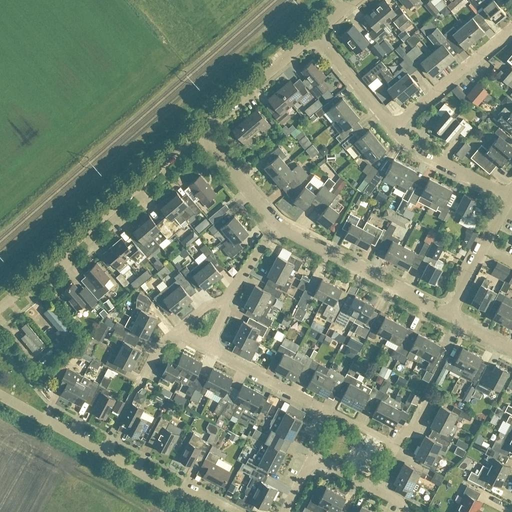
[(375,9),(388,24),(393,20),(403,31),(413,23),(400,8),(395,12),(385,0),(375,9)]
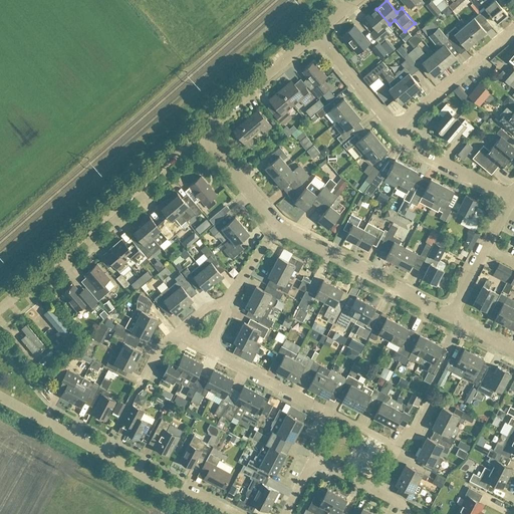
[(433,0),(433,2),(444,11),(450,3),(446,0),(433,0)]
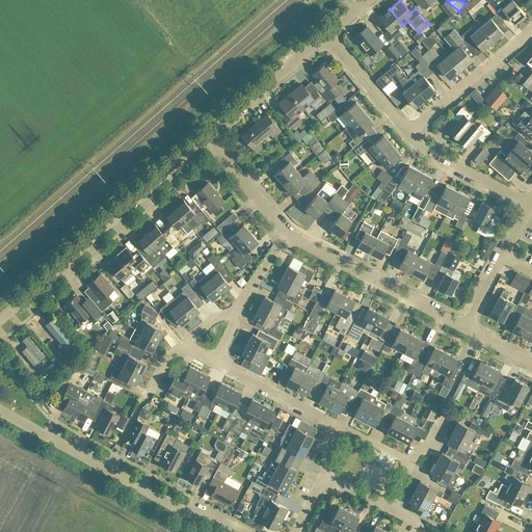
[(495,0),(486,0),(497,12),(502,8),(514,24),(526,15),(521,9),(529,3),(526,0),(512,0),(507,5),(502,0),(498,3),(495,0)]
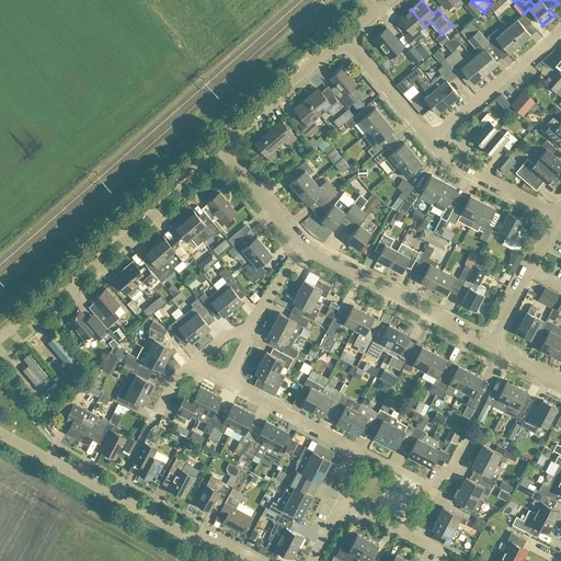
[(470,1),(465,7),(474,19),(480,13),(470,1)]
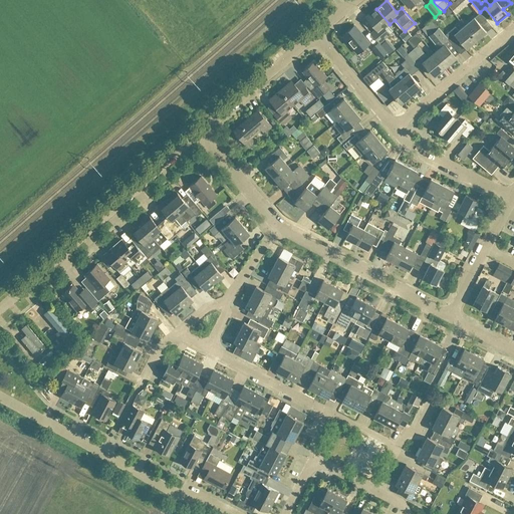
[(395,30),(390,24),(376,9),(366,17),(377,29),(372,34),(380,43),(391,34),(395,30)]
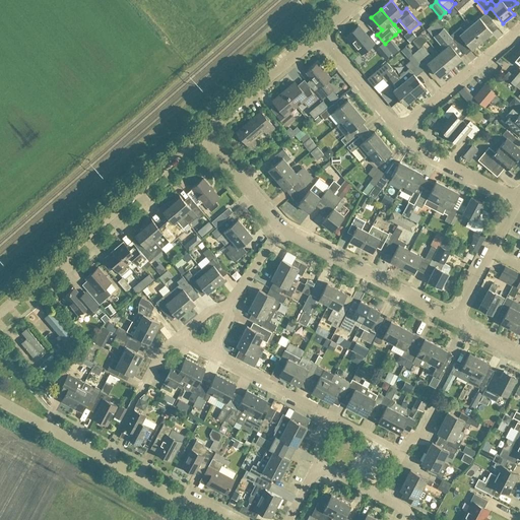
[(469,26),(481,41),(492,33),(485,24),(492,19),(485,12),(469,26)]
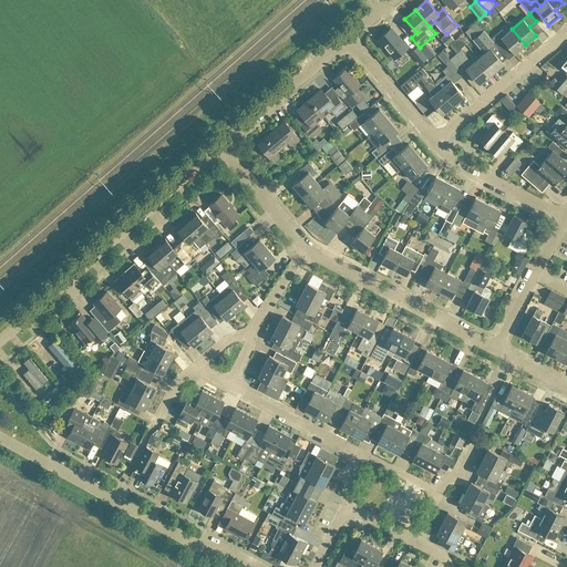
[(450,32),(454,39),(462,33),(457,27),(450,32)]
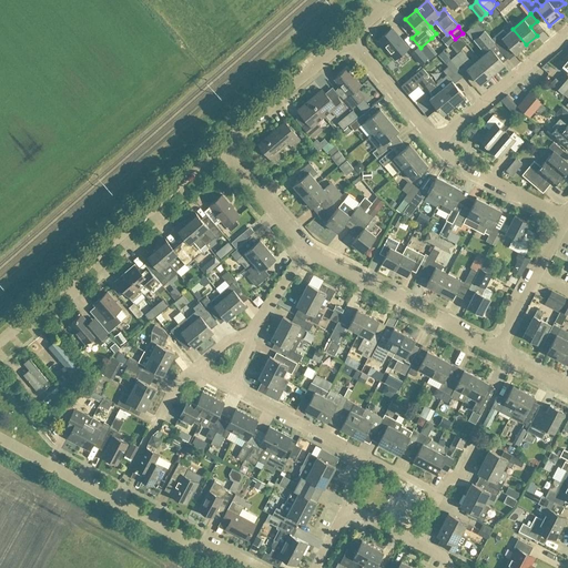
[(395,60),(409,48),(393,29),(379,40),(395,60)]
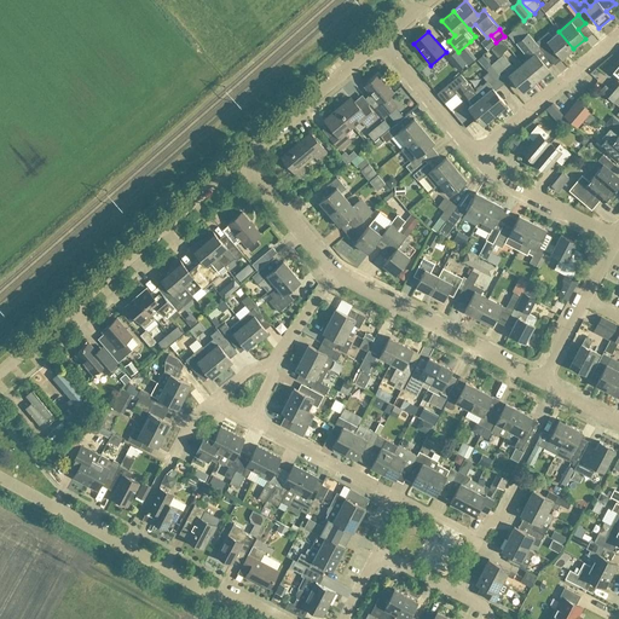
[(554,50),(562,59),(573,48),(559,32),(551,38),(548,33),(536,42),(538,46),(547,56),(554,50)]
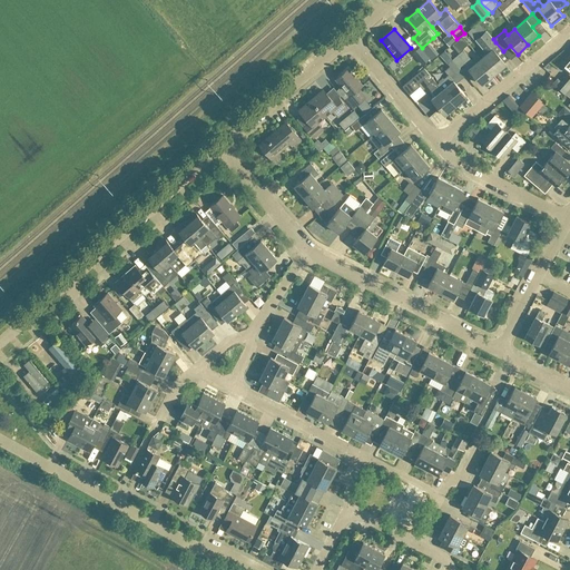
[(495,42),(493,39),(487,31),(475,40),(488,53),(481,59),(493,74),(505,64),(491,46),(495,42)]
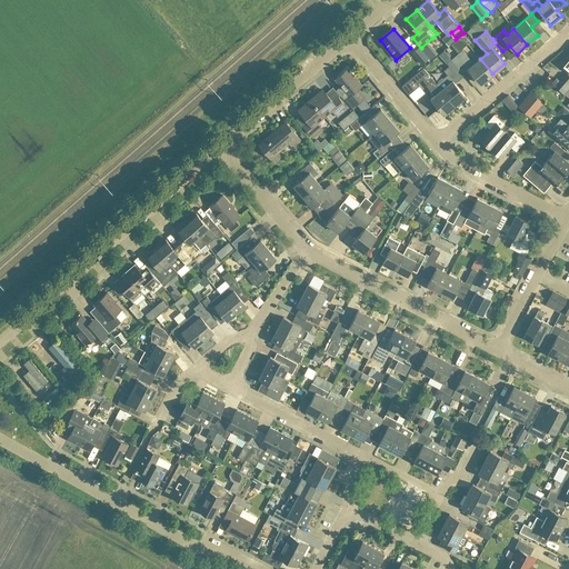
[(429,59),(420,48),(413,53),(422,65),(429,59)]
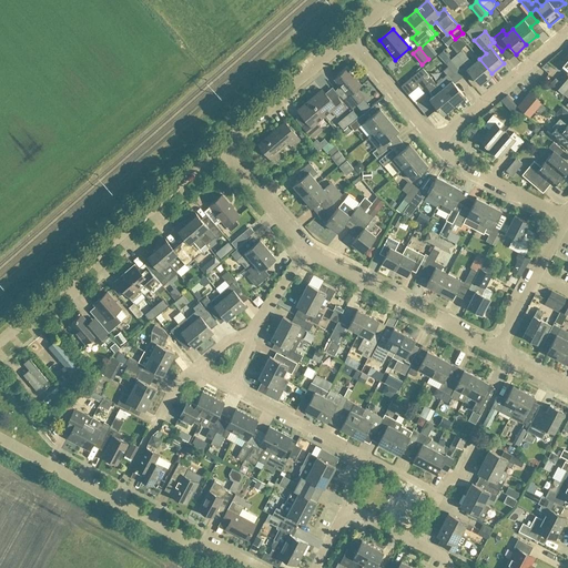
[(492,73),(479,59),(473,63),(462,50),(450,59),(456,66),(459,70),(465,67),(479,83),(492,73)]
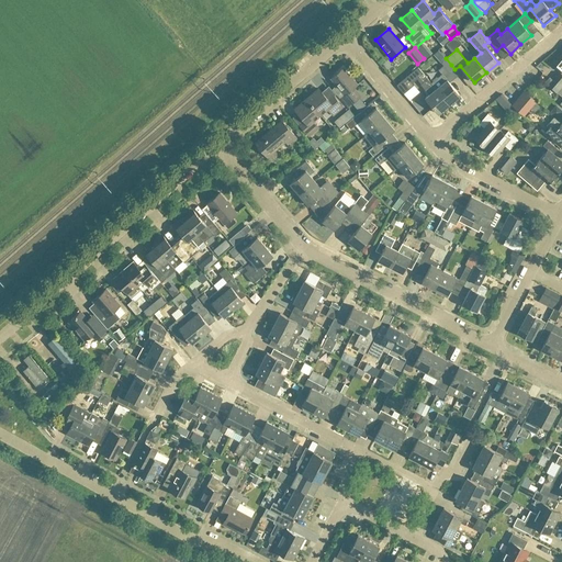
[(436,89),(449,104),(460,96),(449,82),(454,78),(447,69),(451,65),(446,58),(441,63),(445,66),(439,70),(442,74),(437,78),(436,77),(431,80),(433,82),(431,82),(437,89),(436,89)]
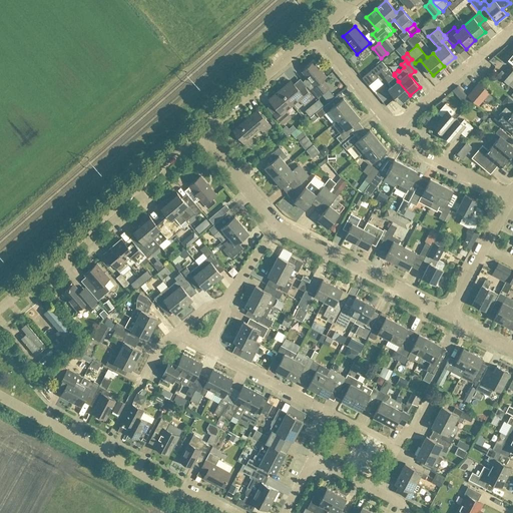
[(392,86),(389,90),(400,104),(410,95),(398,81),(399,81),(394,75),(382,61),(372,70),(377,76),(381,72),(385,76),(384,77),(392,86)]
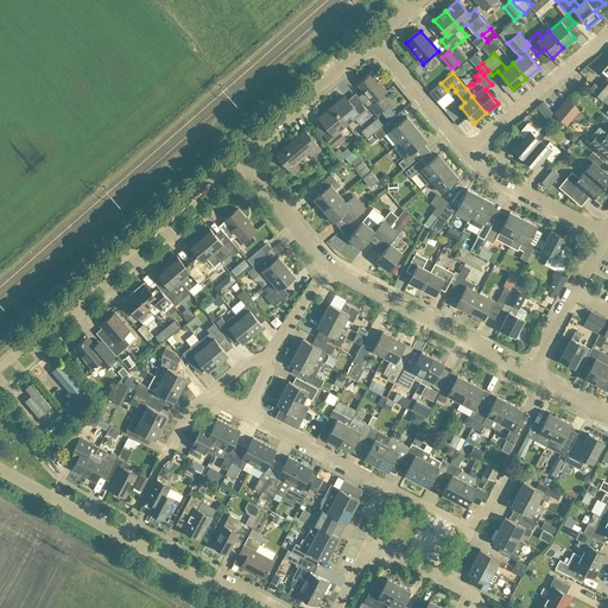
[(378,115),(390,105),(382,96),(387,93),(372,74),(359,86),(373,102),(369,106),(378,115)]
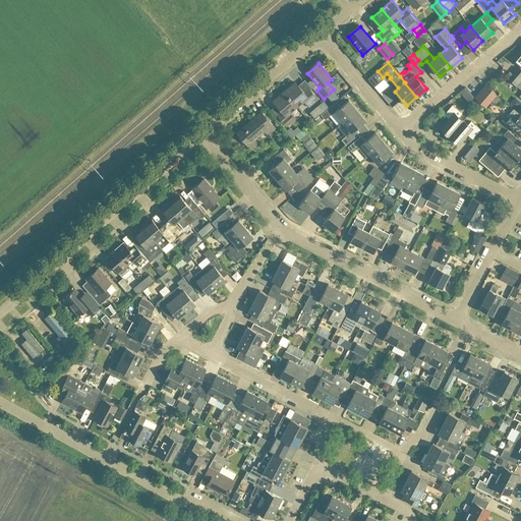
[(518,88),(520,83),(520,69),(520,68),(510,79),(518,88)]
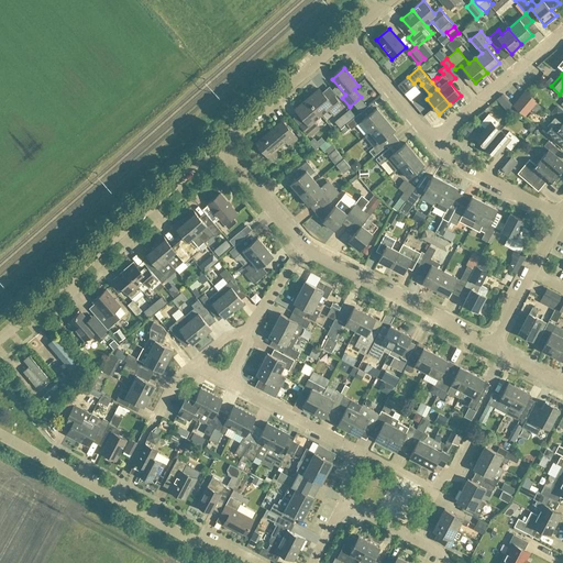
[(307,100),(320,116),(328,110),(333,116),(343,108),(334,98),(330,101),(319,89),(307,100)]
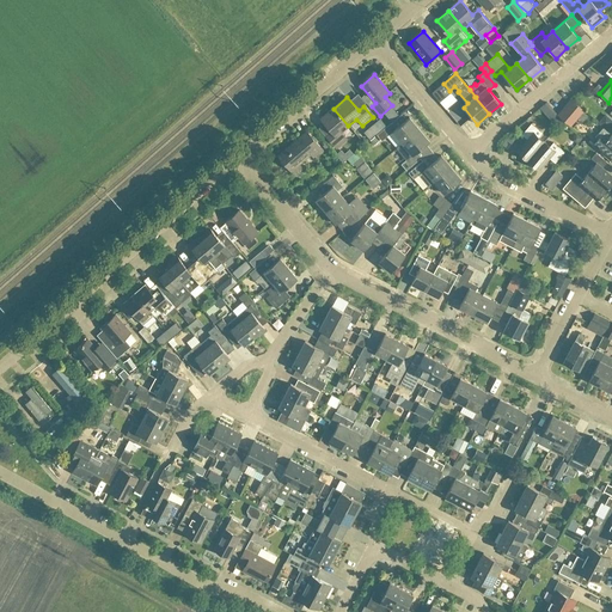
[(571,126),(577,120),(585,111),(571,99),(568,104),(564,109),(558,115),(571,126)]
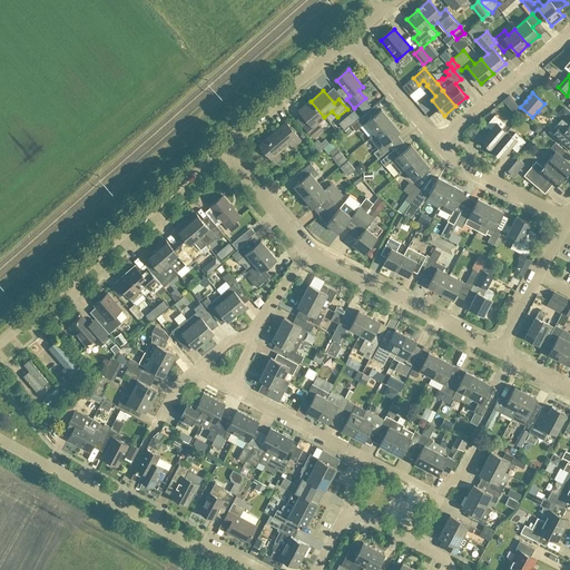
[(324,117),(311,101),(298,111),(310,124),(304,128),(313,138),(323,129),(317,124),(324,117)]
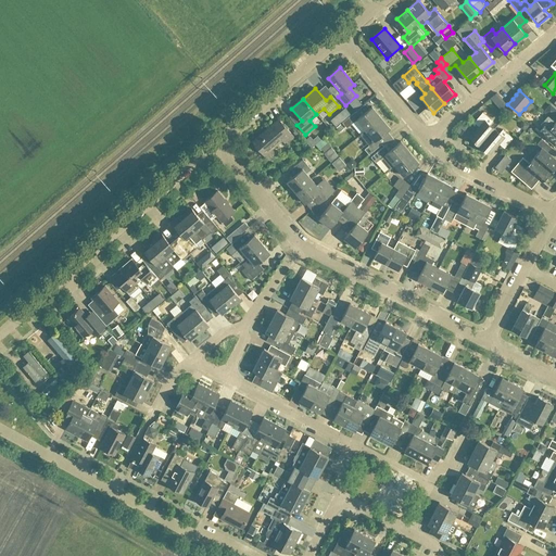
[(337,114),(342,121),(352,113),(345,106),(337,114)]
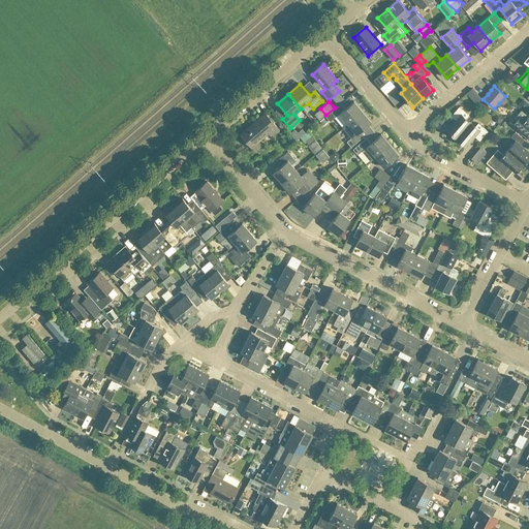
[(347,124),(363,112),(354,102),(343,113),(338,107),(327,117),(331,122),(340,115),(347,124)]
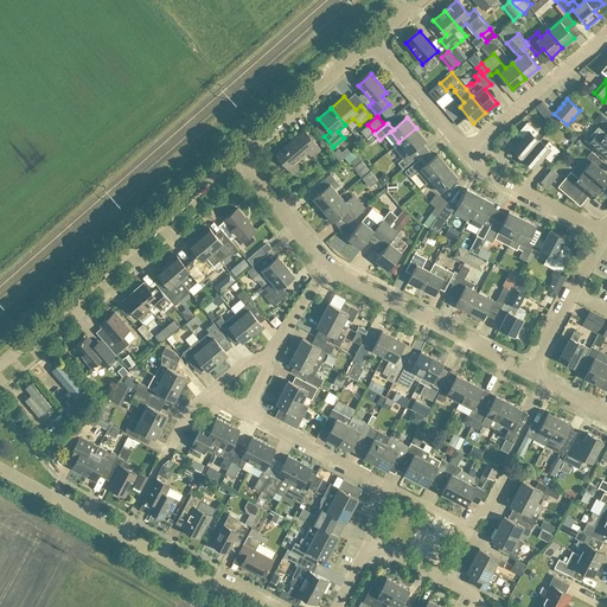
[(515,151),(525,159),(540,141),(535,136),(538,133),(528,123),(518,134),(524,139),(515,151)]
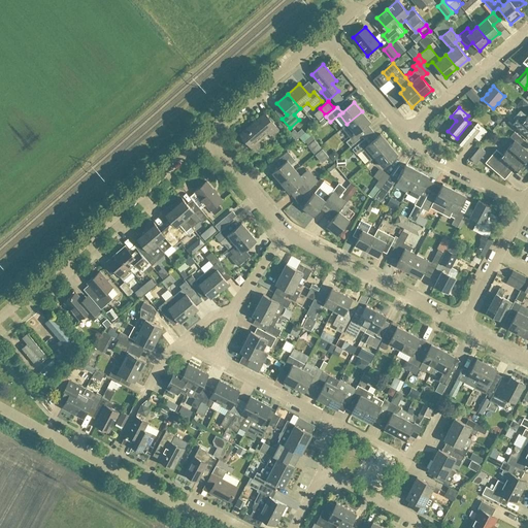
[(527,116),(521,110),(514,119),(514,121),(515,122),(512,126),(526,138),(527,135),(527,116)]
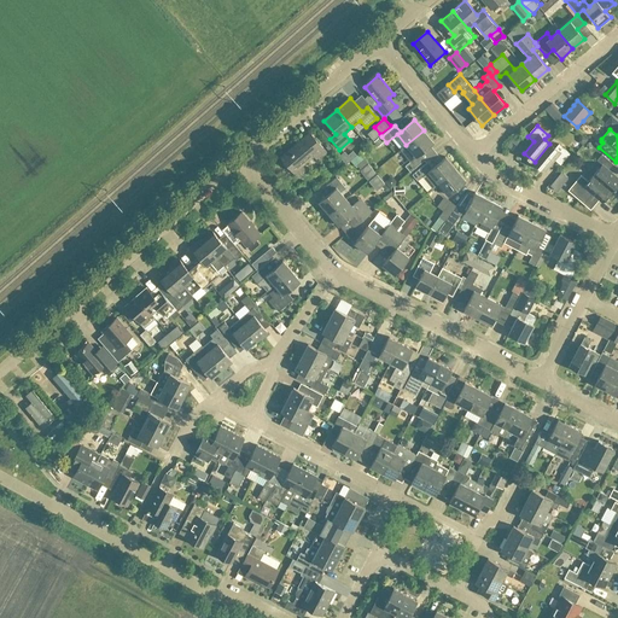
[(424,130),(406,145),(407,146),(401,150),(412,162),(406,167),(412,173),(425,161),(420,156),(435,144),(424,130)]
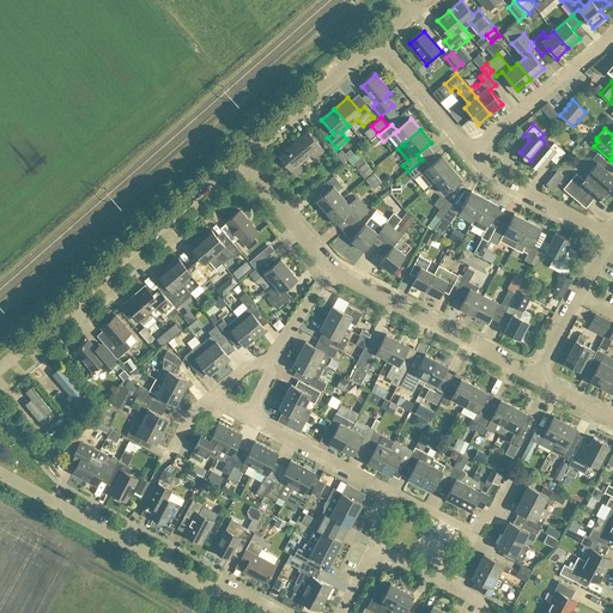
[(315,158),(323,151),(308,132),(279,156),(297,177),(304,170),(299,165),(311,156),(315,158)]
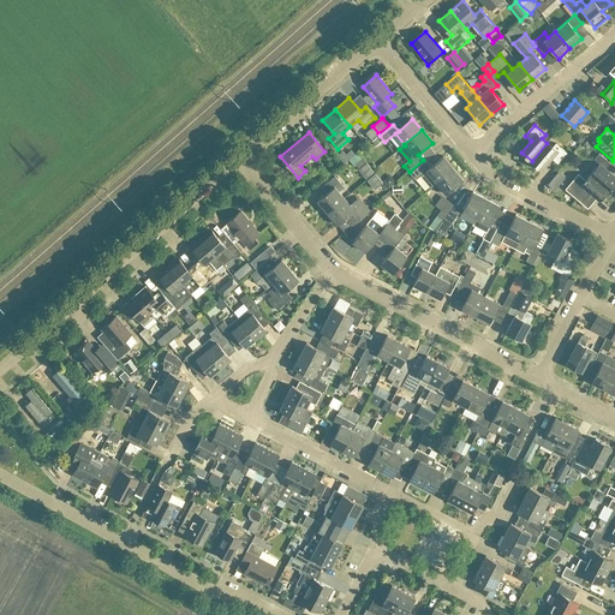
[(547,143),(532,161),(543,171),(553,159),(559,163),(567,153),(556,144),(553,148),(547,143)]
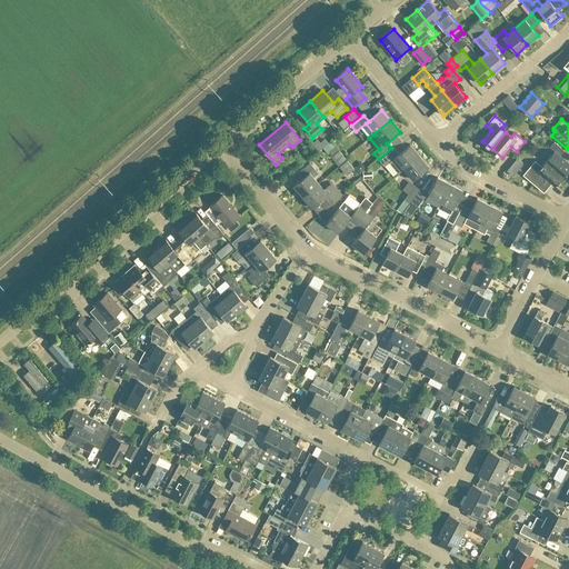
[(336,148),(330,141),(322,149),(328,155),(336,148)]
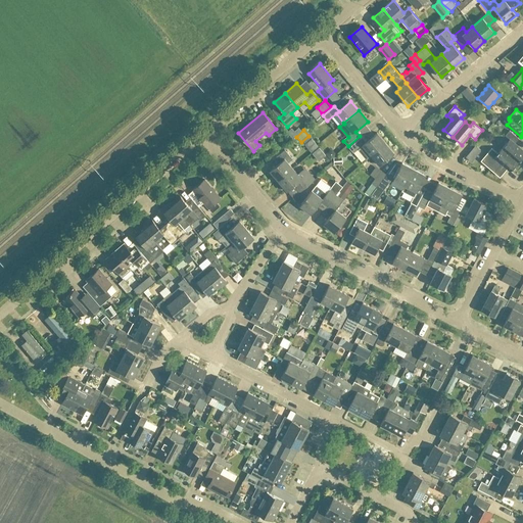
[(510,139),(502,149),(517,162),(522,155),(522,150),(515,143),(519,138),(510,131),(506,136),(510,139)]
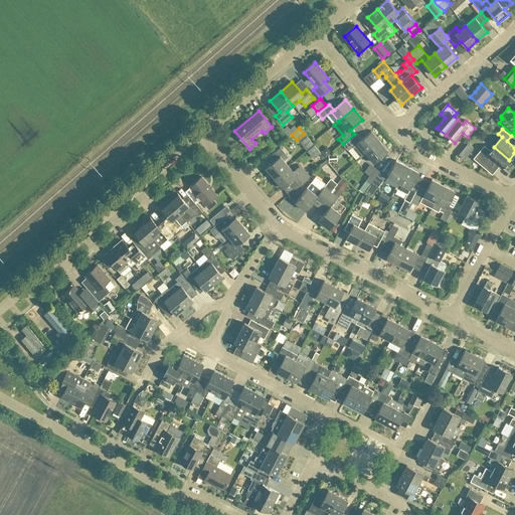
[(348,151),(353,147),(361,156),(380,141),(372,132),(360,142),(356,137),(344,146),(348,151)]
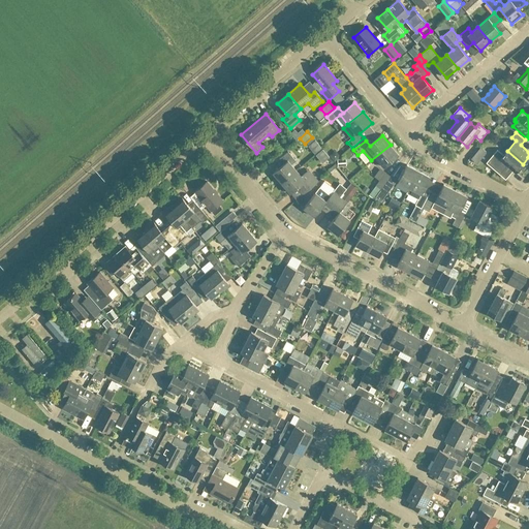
[(391,145),(371,160),(372,161),(376,158),(384,168),(400,155),(391,145)]
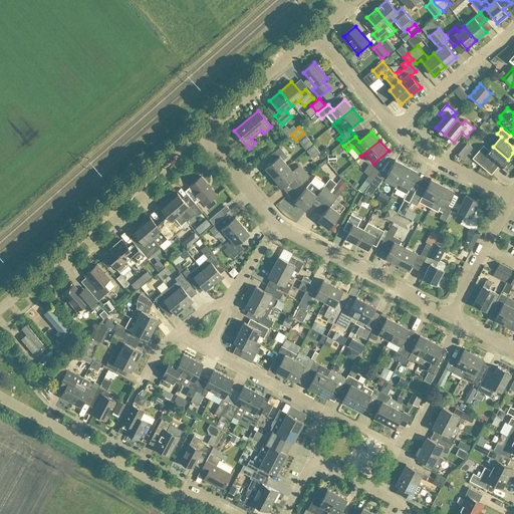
[(508,160),(493,147),(490,151),(484,146),(473,158),(486,170),(493,162),(501,168),(508,160)]
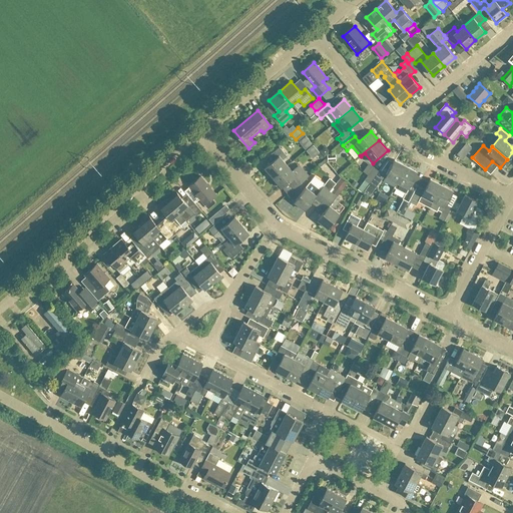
[(265,168),(273,178),(288,165),(284,160),(288,156),(280,147),(268,157),(272,162),(265,168)]
